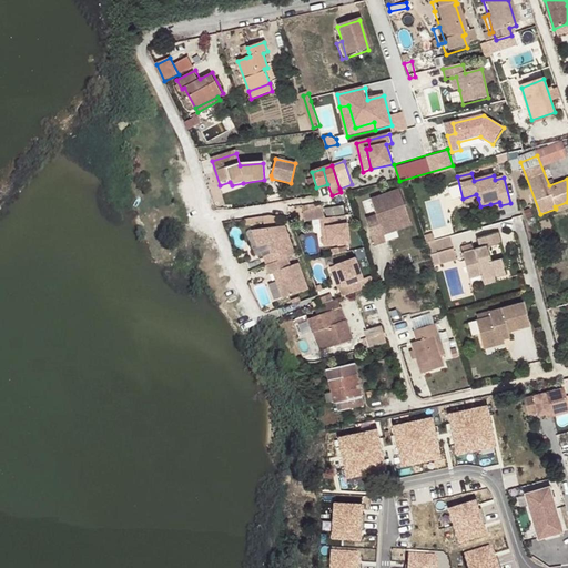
[(387,243),(385,235),(383,231),(391,229),(389,226),(394,225),(397,226),(412,222),(401,190),(372,200),(377,217),(367,221),(376,246),(387,243)]
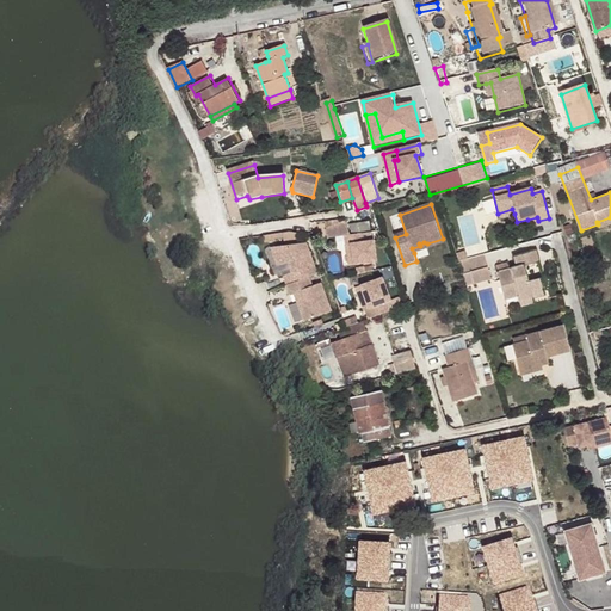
[(610,217),(597,222),(598,224),(600,229),(610,224),(610,217)]
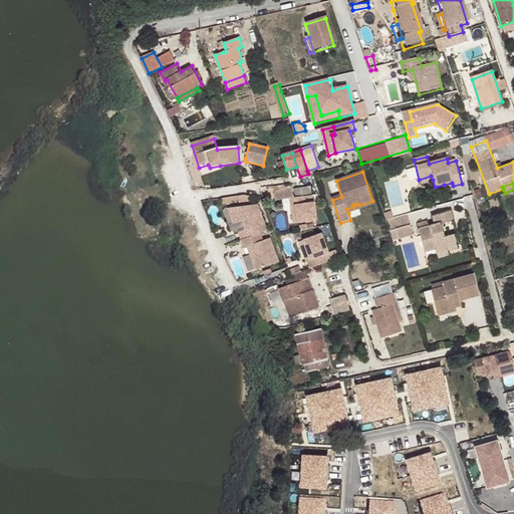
[(297,222),(317,219),(314,202),(304,203),(303,196),(295,197),(291,186),(275,191),(276,200),(290,198),(291,206),(295,205),(297,222)]
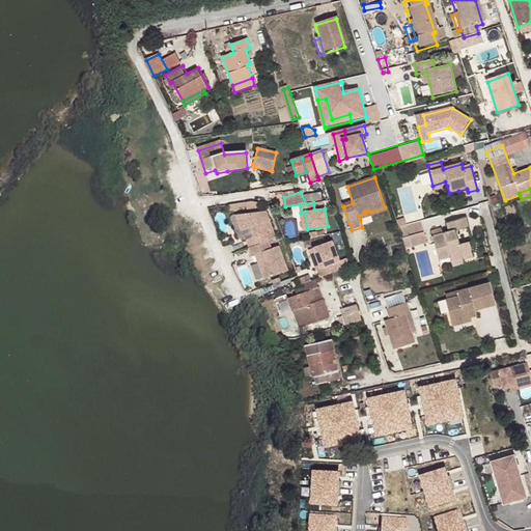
[(358,216),(360,220),(386,212),(385,207),(371,212),(368,211),(364,212),(365,214),(358,216)]
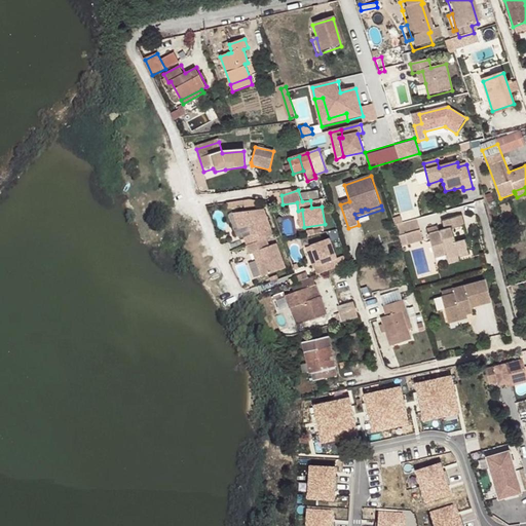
[(266,238),(273,235),(264,209),(233,213),(239,228),(248,225),(251,234),(243,236),(247,245),(266,238)]
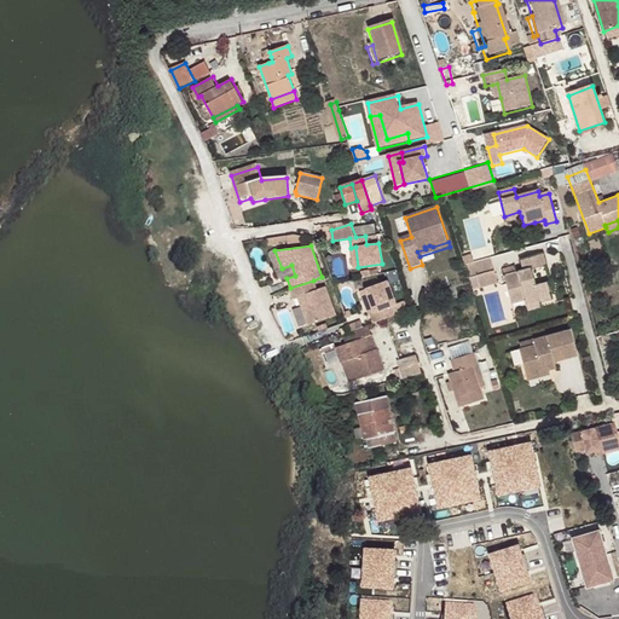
[(532,281),(534,279),(532,270),(547,266),(543,254),(521,260),(524,271),(505,277),(512,304),(525,300),(526,306),(539,302),(551,299),(547,282),(536,284),(533,285),(532,281)]
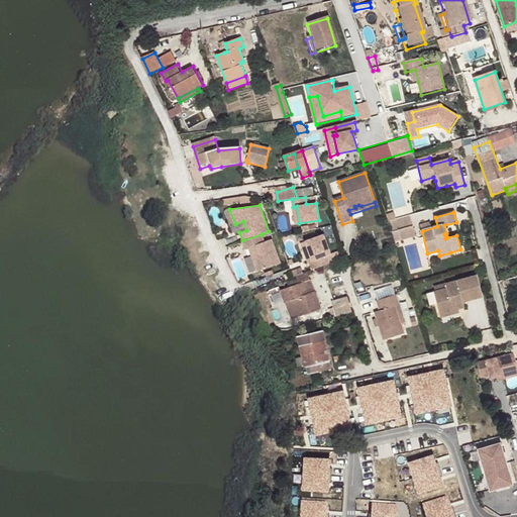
[(394,213),(386,215),(388,221),(395,219),(394,213)]
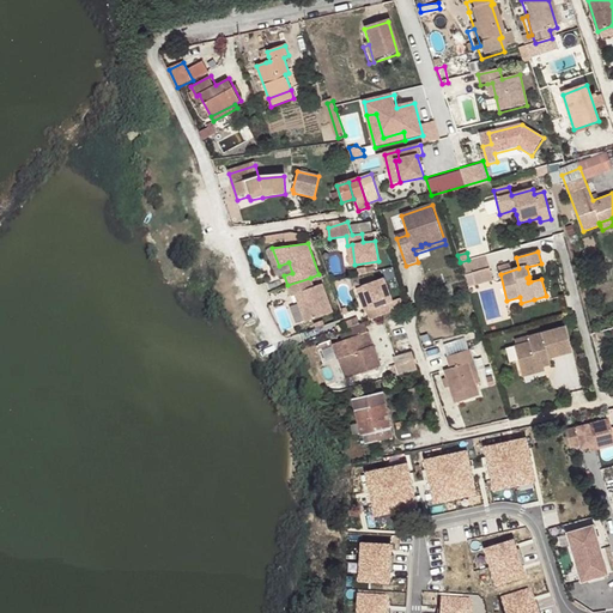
[(468,260),(460,262),(465,274),(473,272),(489,267),(485,255),(468,260)]
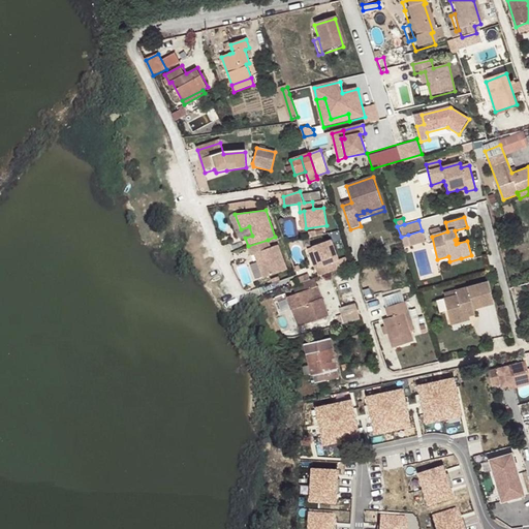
[(408,235),(410,246),(425,241),(422,230),(408,235)]
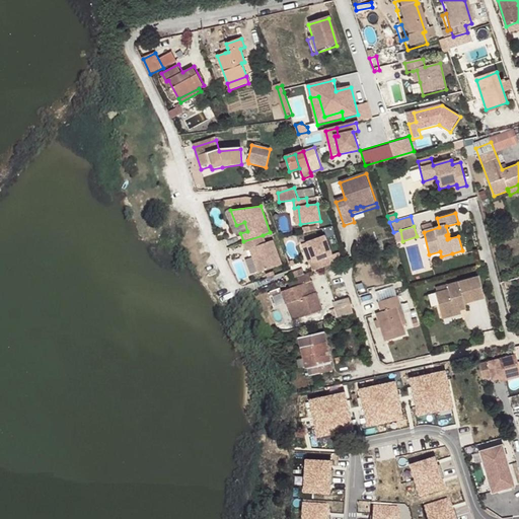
[(393,232),(396,243),(402,241),(400,230),(393,232)]
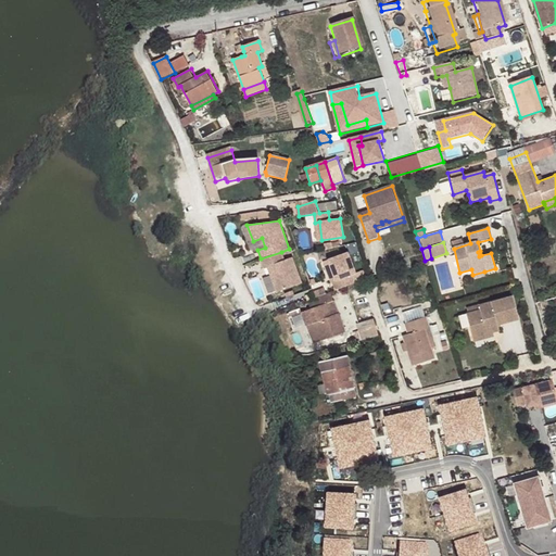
[(277,292),(302,283),(292,257),(285,260),(281,252),(261,258),(261,260),(264,268),(267,266),(274,264),(276,272),(270,274),(277,292)]
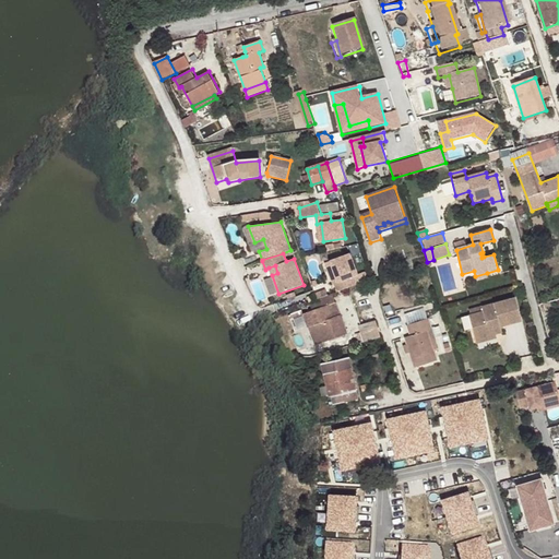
[(337,292),(360,283),(349,253),(330,261),(336,282),(334,283),(337,292)]
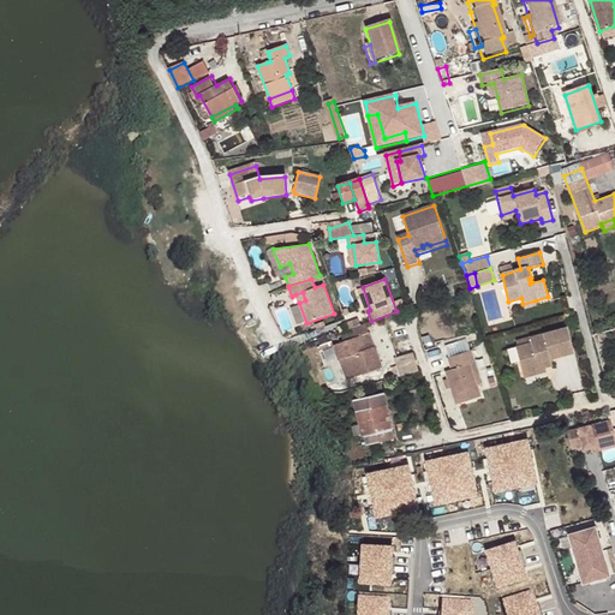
[(370,310),(363,287),(358,288),(366,312),(368,311),(370,310)]
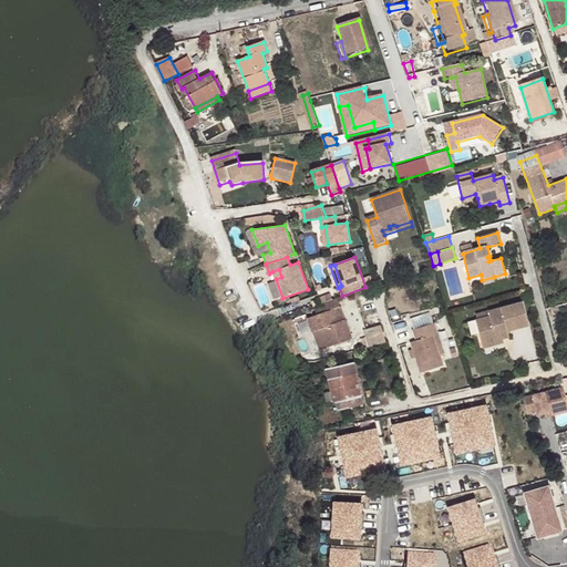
[(279,269),(272,271),(276,279),(281,277),(279,269)]
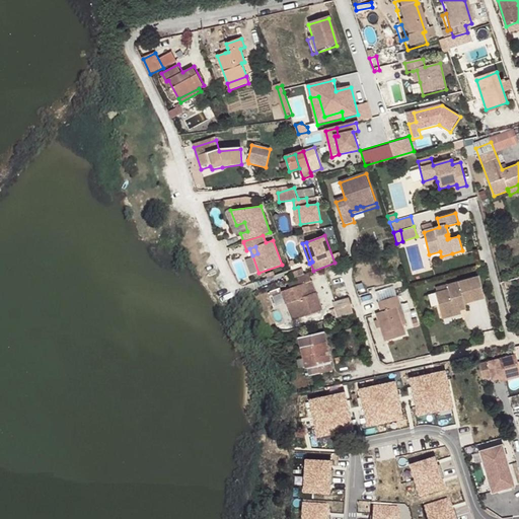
[(308,273),(287,280),(290,288),(281,291),(286,303),(294,300),(300,316),(300,317),(321,310),(315,292),(312,294),(308,295),(304,283),(307,282),(311,281),(308,273)]
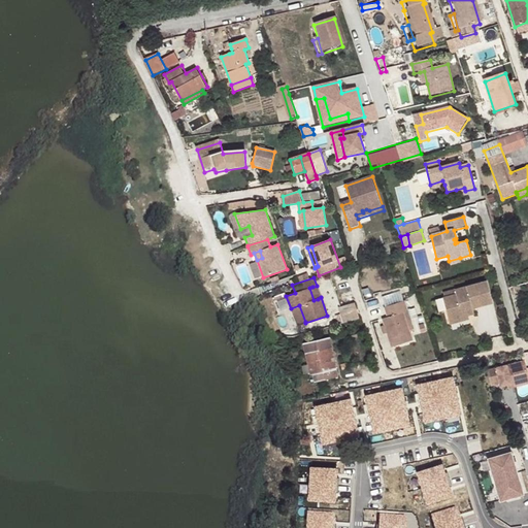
[(468,309),(474,308),(494,302),(487,281),(446,293),(447,297),(444,298),(451,322),(470,317),(468,309)]
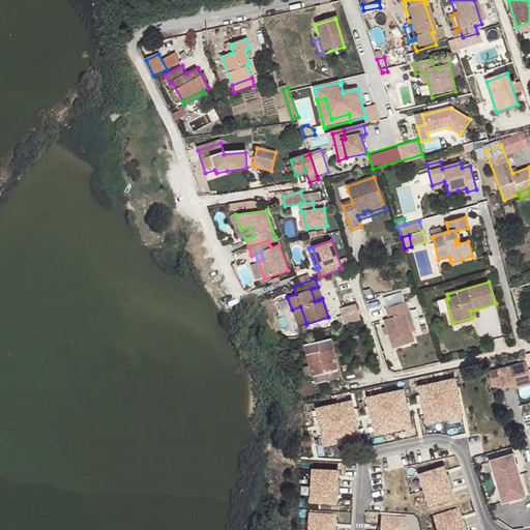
[(384,320),(393,349),(415,343),(412,332),(416,330),(407,301),(405,302),(403,294),(385,300),(388,307),(386,308),(389,319),(384,320)]
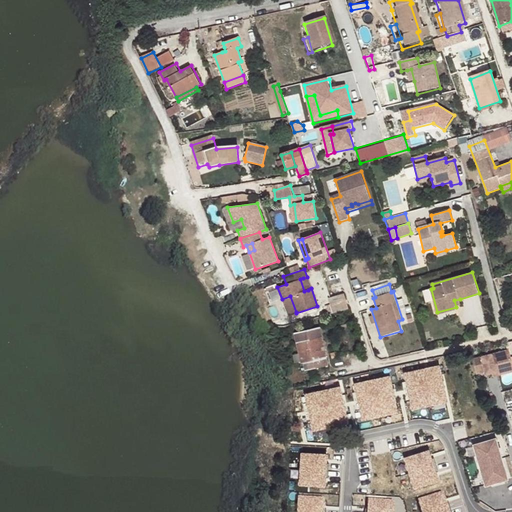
[(250,290),(242,293),(243,296),(246,303),(254,300),(250,290)]
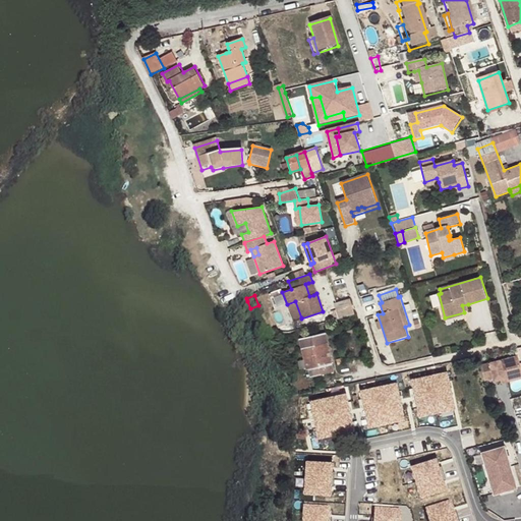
[(336,315),(354,313),(352,297),(334,299),(336,315)]
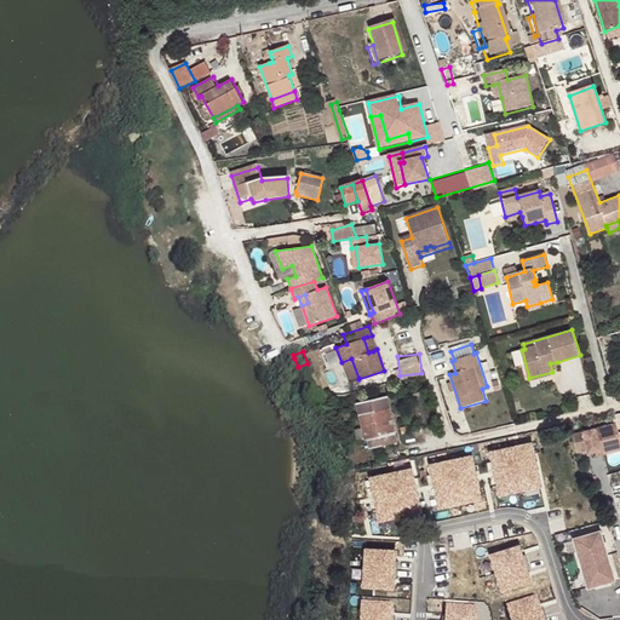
[(298,367),(294,359),(287,361),(291,371),(298,367)]
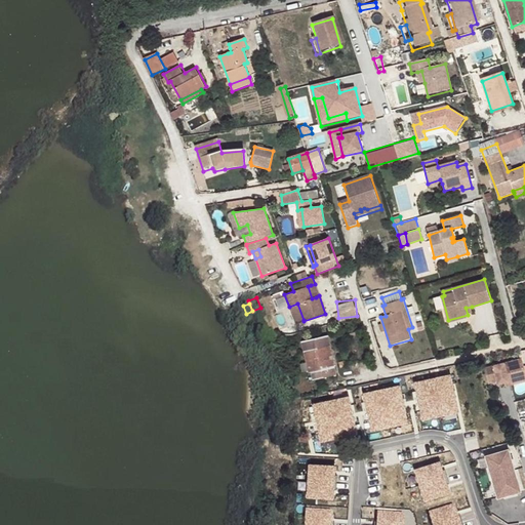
[(304,320),(297,304),(289,307),(293,318),(296,320),(304,321),(304,320)]
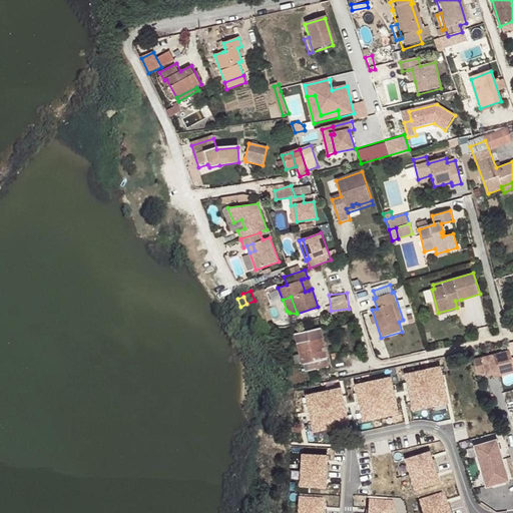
[(458,311),(457,308),(438,313),(439,316),(458,311)]
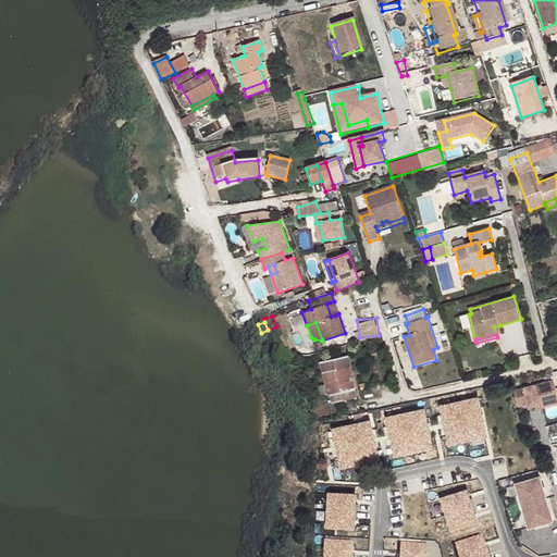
[(357,398),(348,357),(321,363),(327,397),(331,396),(333,404),(357,398)]
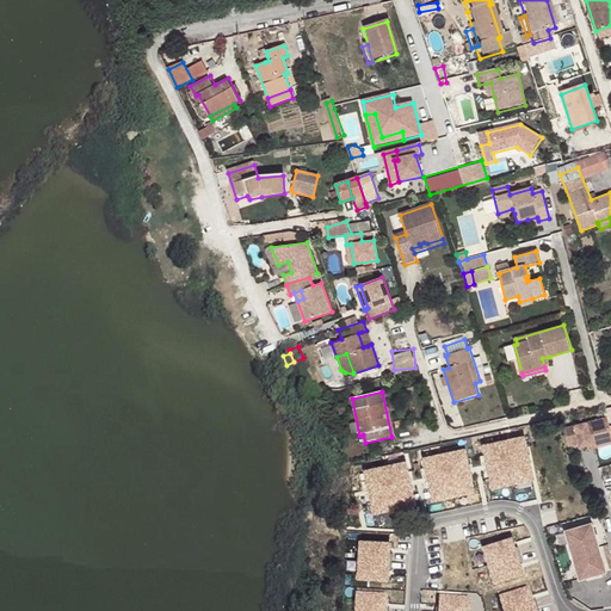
[(610,442),(604,417),(561,430),(566,448),(575,445),(576,449),(584,446),(585,450),(610,442)]
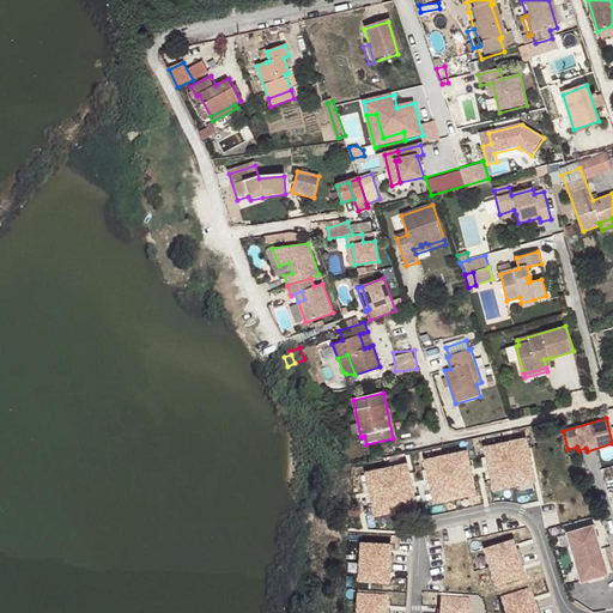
[(483,448),(491,490),(533,481),(525,439),(483,448)]
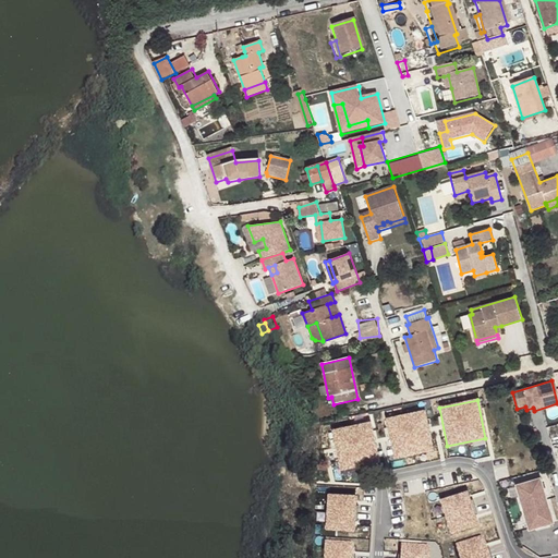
[(386,420),(393,458),(432,451),(424,412),(386,420)]
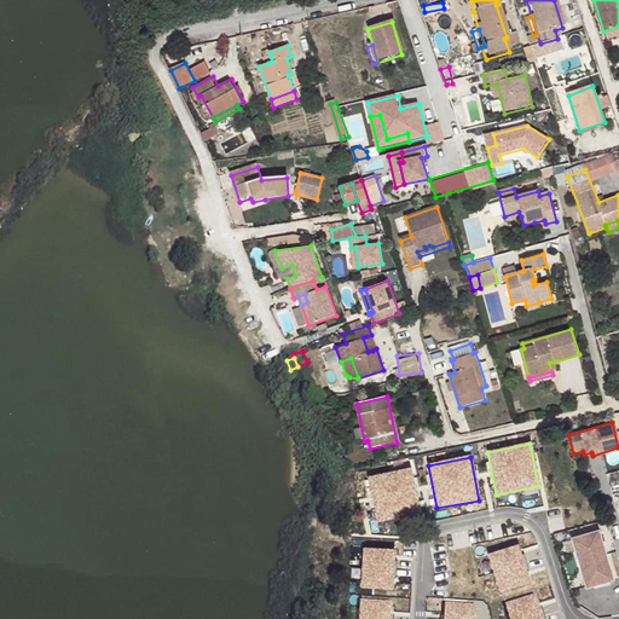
[(369,476),(377,520),(418,512),(410,468),(369,476)]
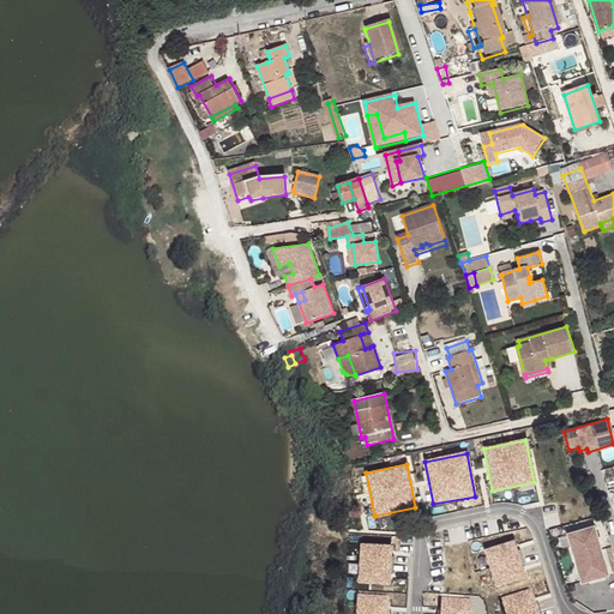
[(594,528),(567,535),(581,583),(607,576),(594,528)]
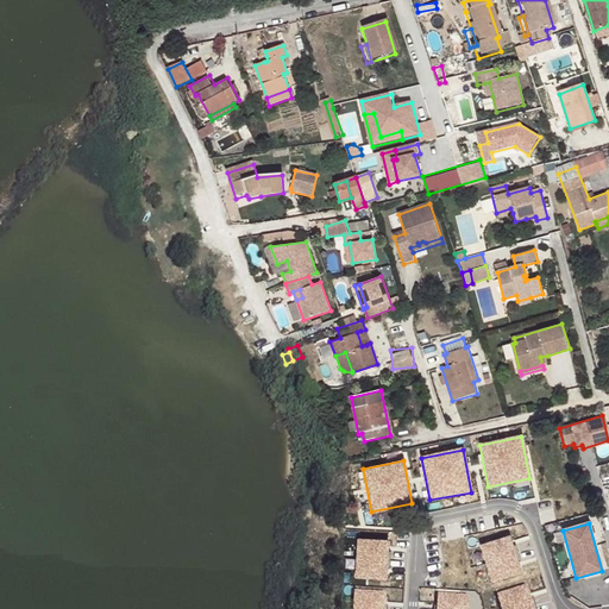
[(494,582),(521,573),(510,538),(481,547),(484,558),(479,559),(484,575),(491,572),(494,582)]
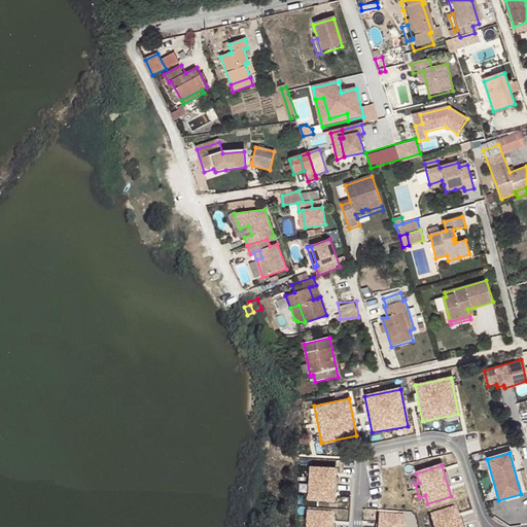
[(334,472),(310,470),(308,503),(335,504),(335,495),(339,495),(339,482),(334,481),(334,472)]
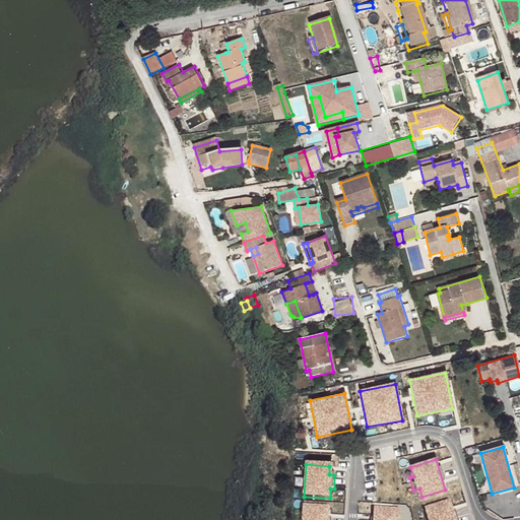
[(455,519),(450,505),(426,513),(428,519),(455,519)]
